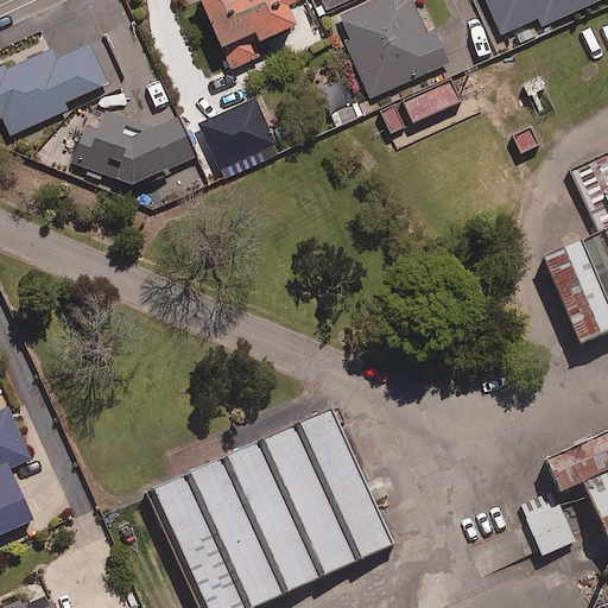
[(202,0),(230,68),(261,56),(254,40),(297,23),(289,2),(295,0),(202,0)]
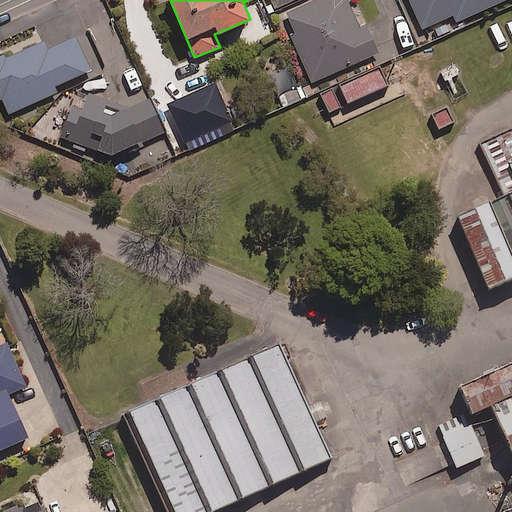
[(270,0),(275,8),(292,0),(270,0)]
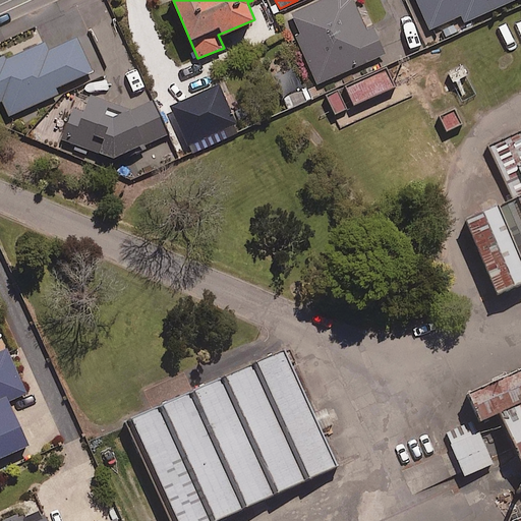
[(366,31),(352,0),(323,0),(290,14),(299,35),(295,37),(315,84),(384,54),(372,29),(366,31)]
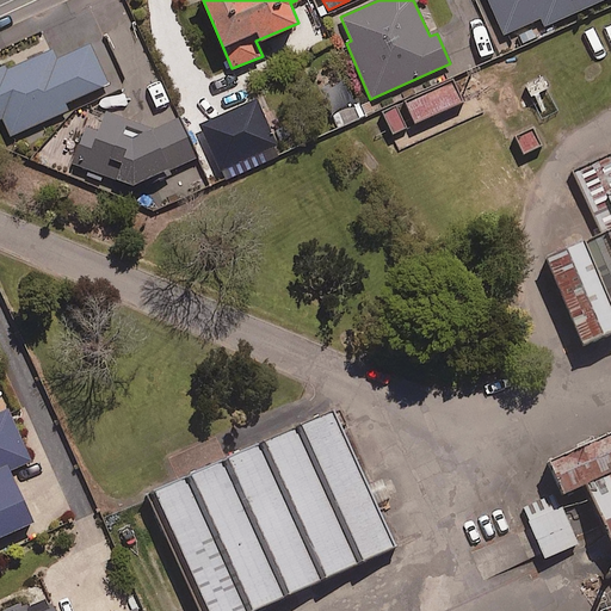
[(489,0),(505,34),(541,18),(544,25),(602,0),(489,0)]
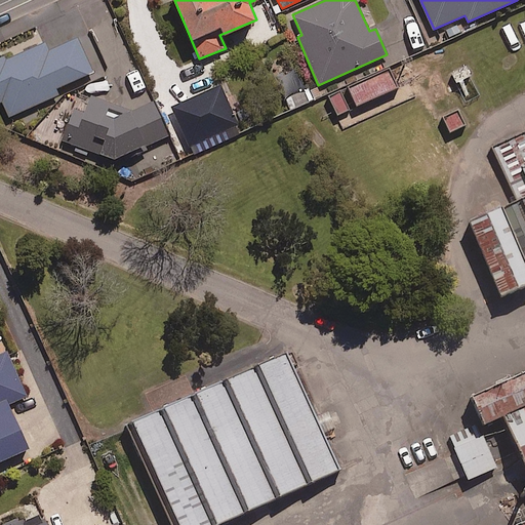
[(0,102),(2,101),(9,116),(59,94),(56,87),(91,72),(77,39),(47,51),(43,43),(5,59),(3,56),(0,57),(0,102)]
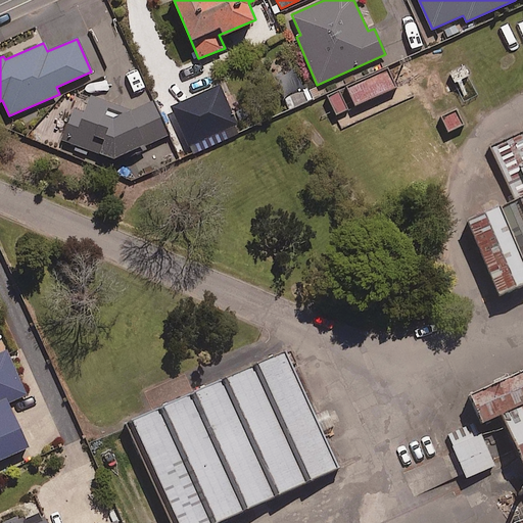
[(302,85),(294,68),(274,79),(282,95),(302,85)]
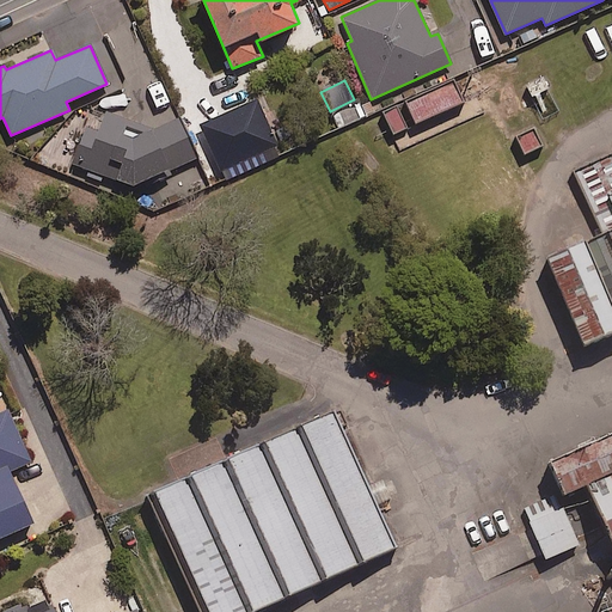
[(464,101),(454,81),(407,104),(416,123),(464,101)]
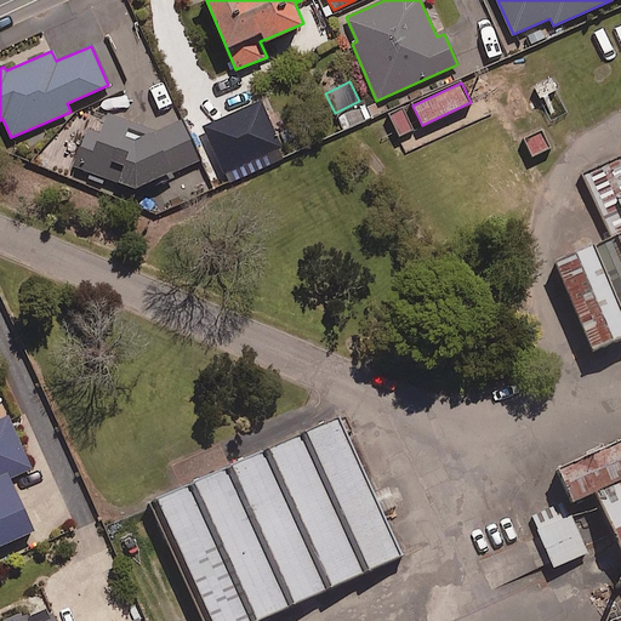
[(620,620),(620,93),(616,96),(620,108),(620,389),(586,404),(620,485),(620,562),(483,620),(620,620)]
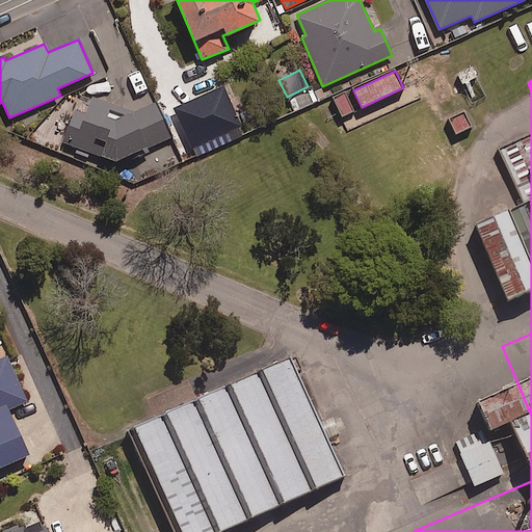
[(222,86),(175,107),(177,112),(167,116),(177,139),(187,135),(192,148),(240,127),(222,86)]
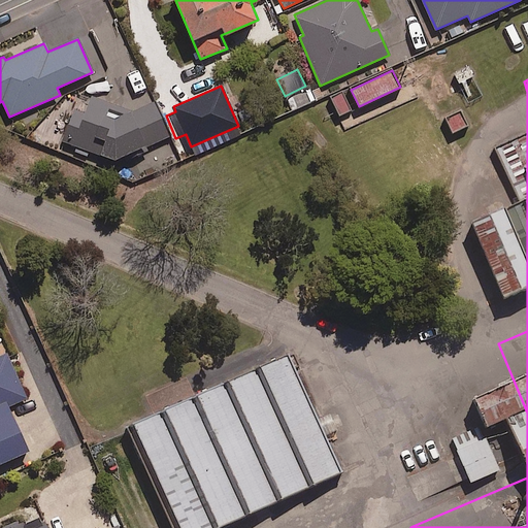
[(85,111),(74,107),(63,140),(116,160),(172,134),(154,93),(122,107),(91,96),(85,111)]
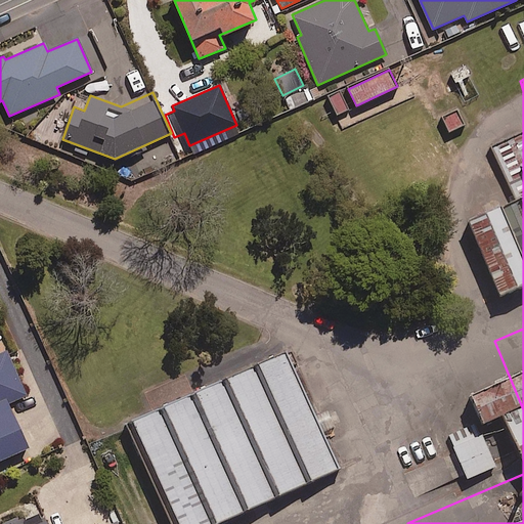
[(349,110),(342,92),(329,97),(336,115),(349,110)]
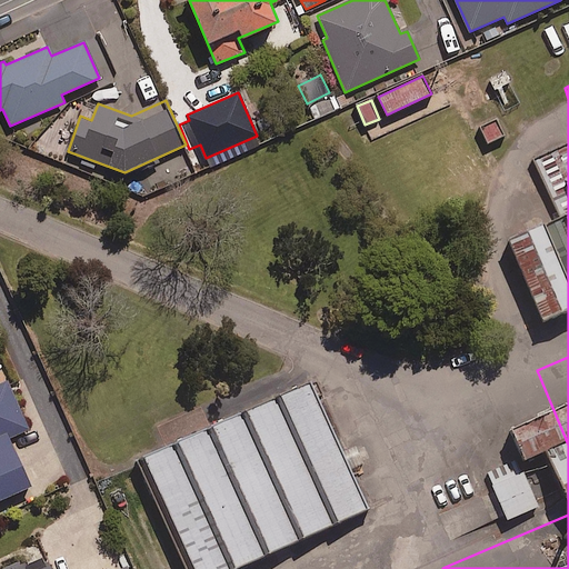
[(505,136),(497,117),(478,125),(486,143),(505,136)]
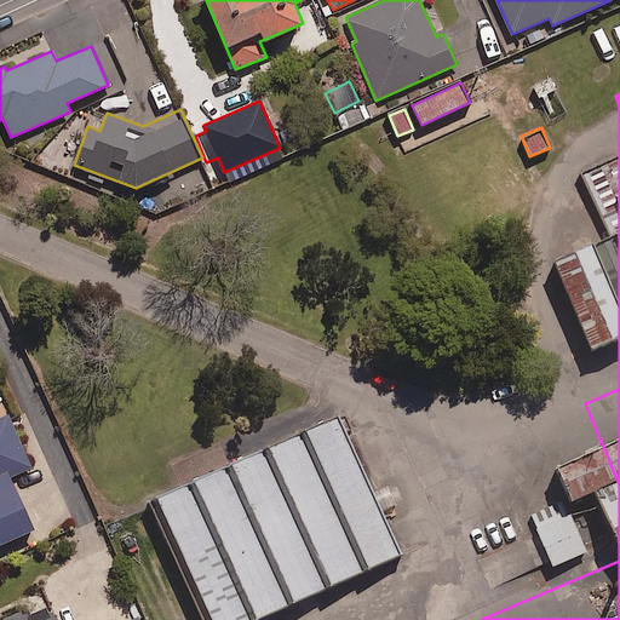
[(619,282),(583,195),(547,211),(585,298),(619,282)]
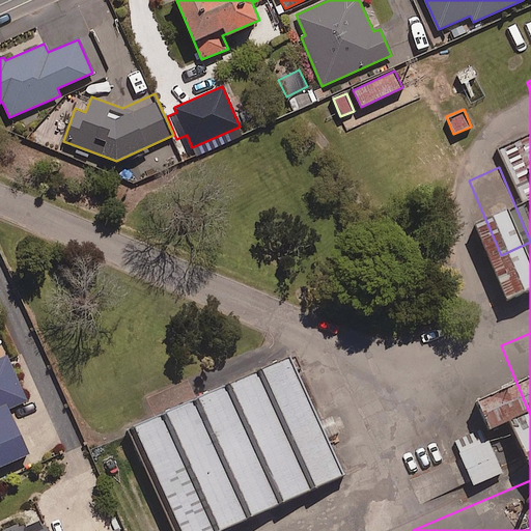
[(288,306),(119,378),(173,504),(342,432),(288,306)]
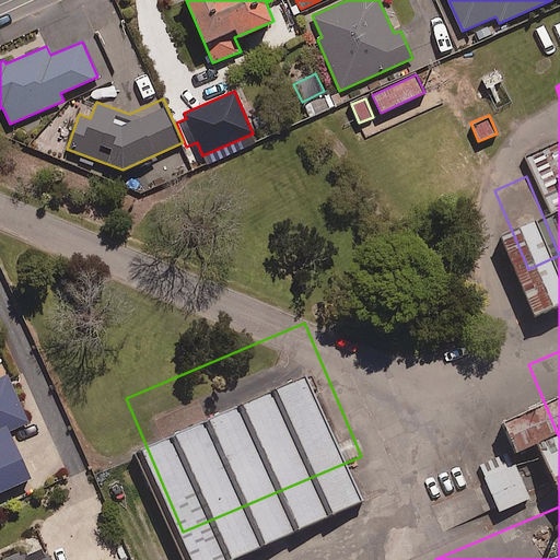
[(0,491),(30,479),(9,431),(28,422),(9,375),(0,378),(0,491)]
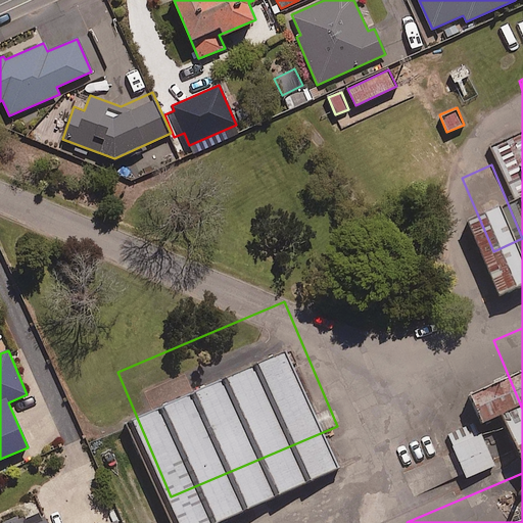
[(477,423),(448,434),(467,478),(494,467),(477,423)]
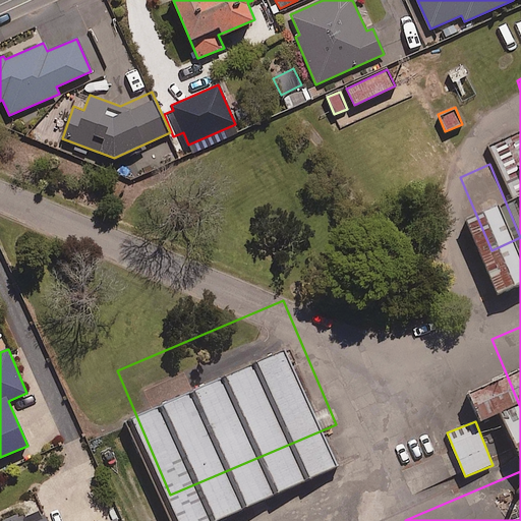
[(300,486),(230,516),(231,520),(301,520),(312,516),(300,486)]
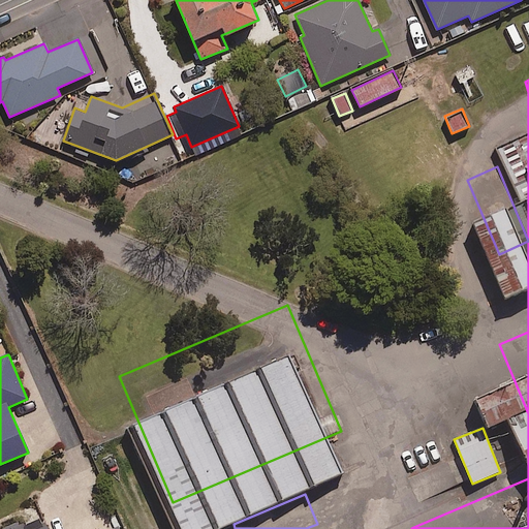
[(47,528),(41,516),(12,528),(47,528)]
